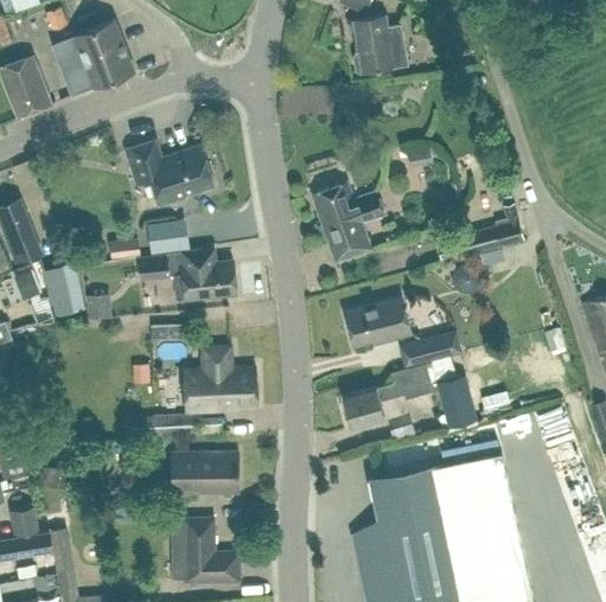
[(548,12),(540,0),(525,0),(536,19),(548,12)]
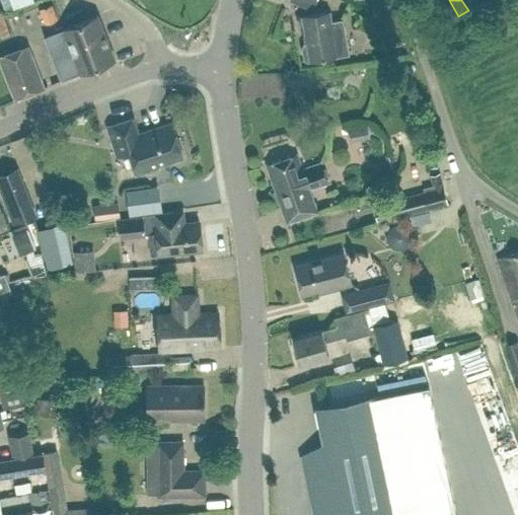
[(41,11),(46,26),(59,22),(53,7),(41,11)]
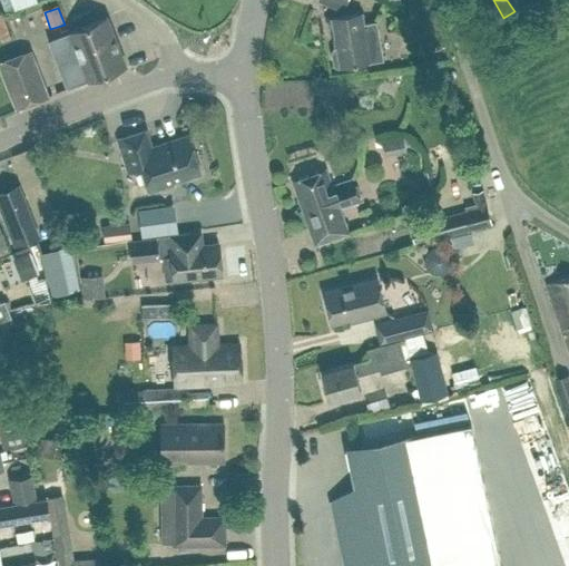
[(337,70),(341,69),(383,62),(378,23),(363,26),(361,16),(332,20),(339,54),(335,55),(332,58),(334,68),(337,70)]
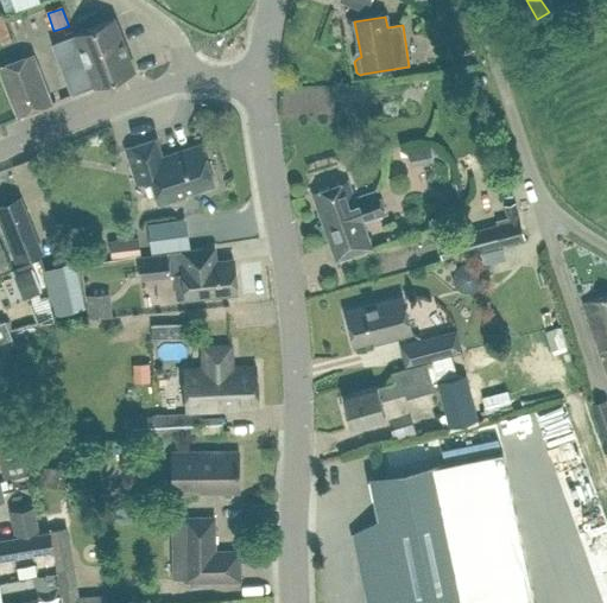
[(134,73),(115,21),(52,45),(71,97),(134,73)]
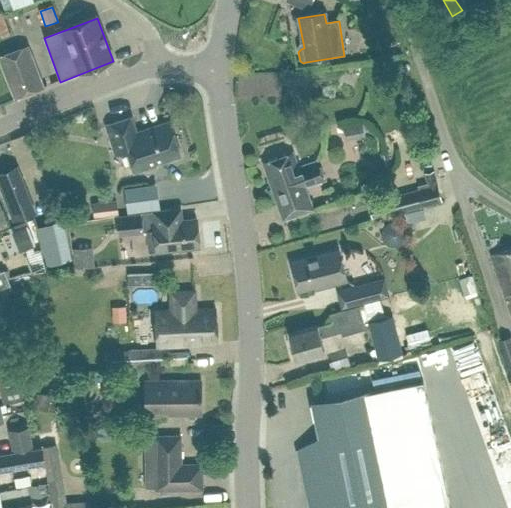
[(28,47),(0,57),(0,59),(15,99),(44,88),(28,47)]
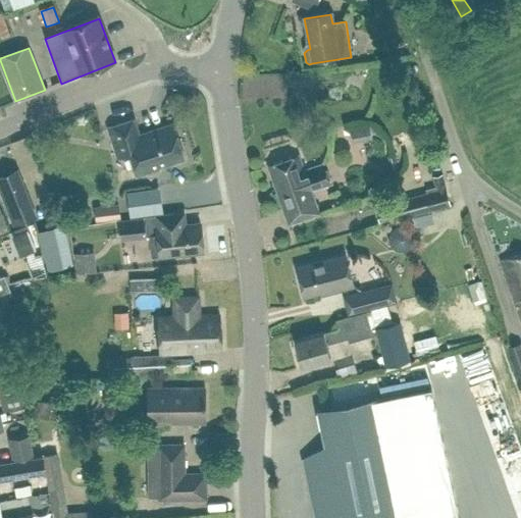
[(135,122),(108,131),(116,153),(118,153),(120,159),(131,156),(135,167),(137,167),(151,180),(160,170),(159,168),(173,164),(175,169),(190,164),(181,141),(178,142),(173,126),(152,133),(151,133),(149,137),(140,140),(135,122)]
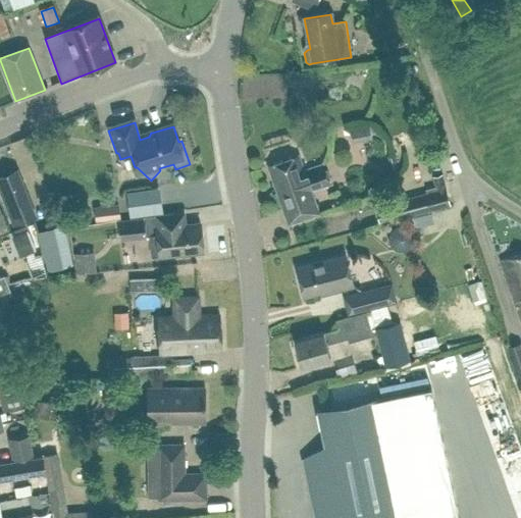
[(319,216),(311,193),(332,187),(325,165),(304,172),(299,157),(268,168),(289,227),(319,216)]
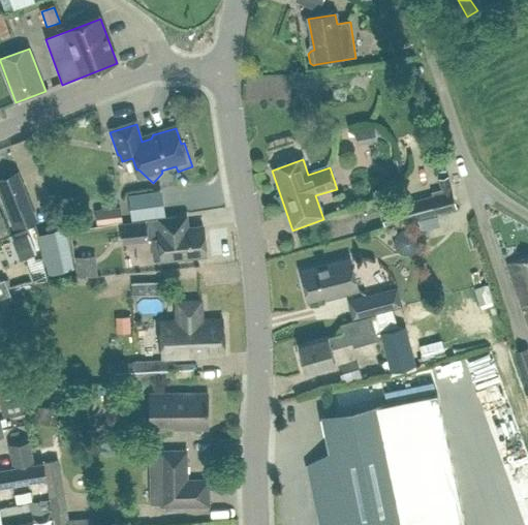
[(19,174),(0,181),(0,195),(14,233),(37,223),(19,174)]
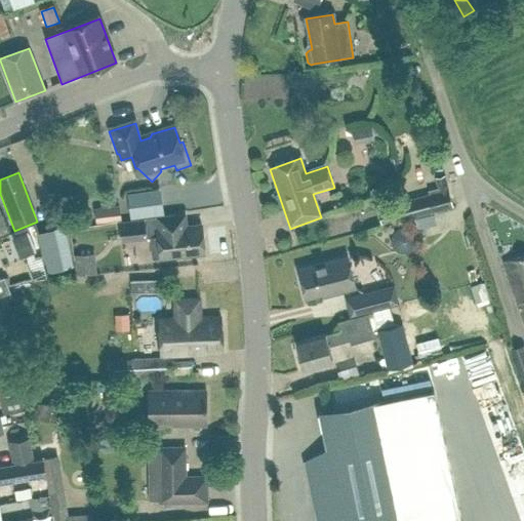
[(429,196),(426,197),(377,210),(381,229),(430,215),(453,209),(445,177),(435,181),(438,190),(428,193),(429,196)]
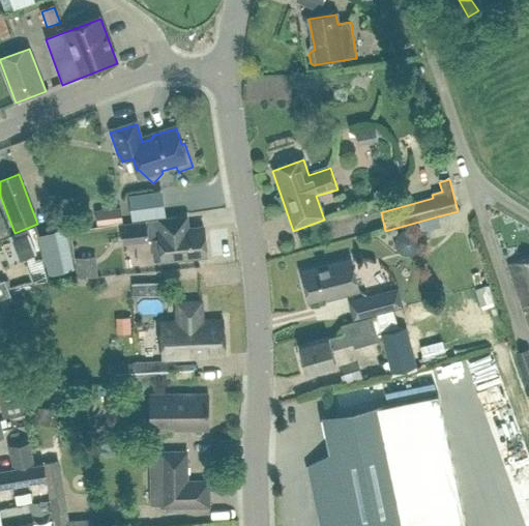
[(160,192),(128,196),(131,222),(165,216),(160,192)]
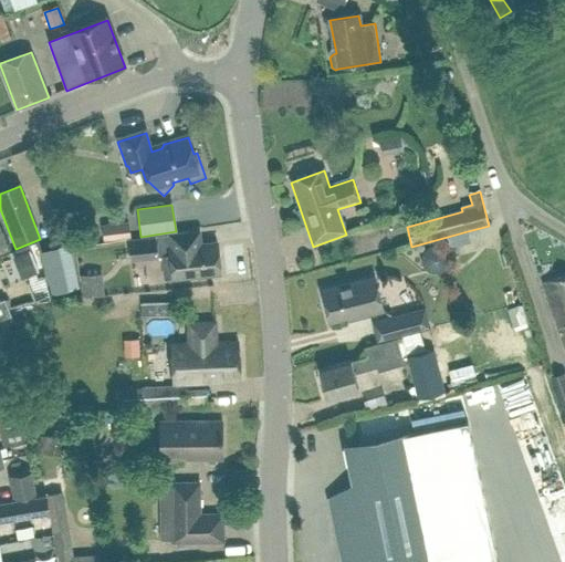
[(128,224),(103,227),(104,242),(129,239),(128,224)]
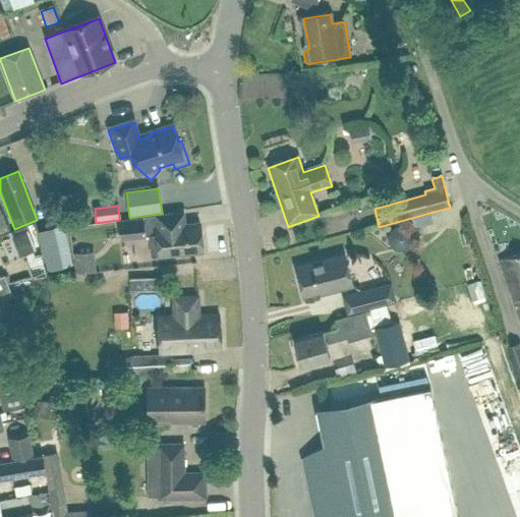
[(0,234),(8,232),(0,211),(0,234)]
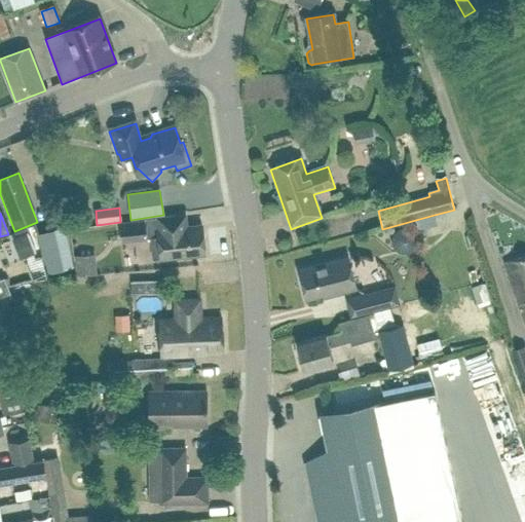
[(145,222),(120,224),(122,241),(151,238),(154,261),(161,260),(205,256),(202,227),(187,228),(186,216),(157,219),(157,220),(145,221),(145,222)]
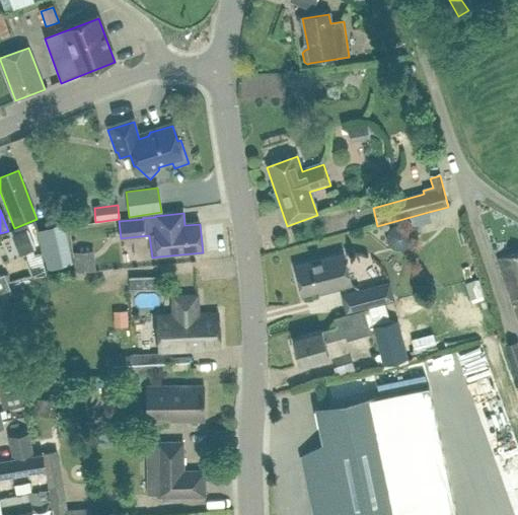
[(64,228),(38,234),(47,273),(73,268),(64,228)]
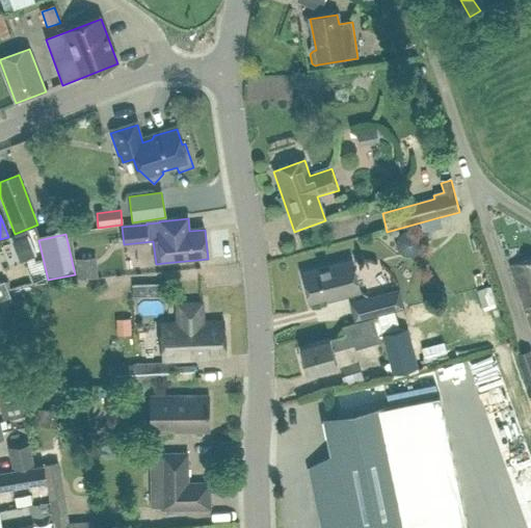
[(21,264),(35,259),(27,238),(12,244),(21,264)]
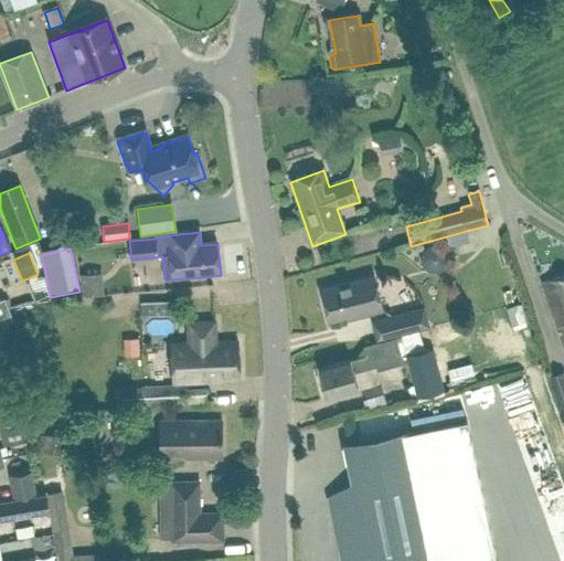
[(98,296),(97,275),(83,276),(84,297),(98,296)]
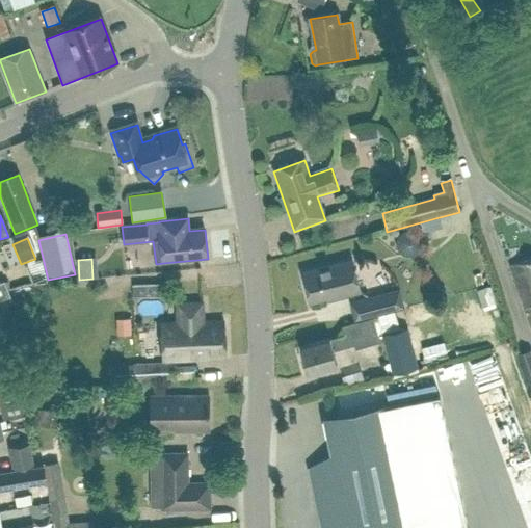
[(530,261),(511,268),(530,324),(530,261)]
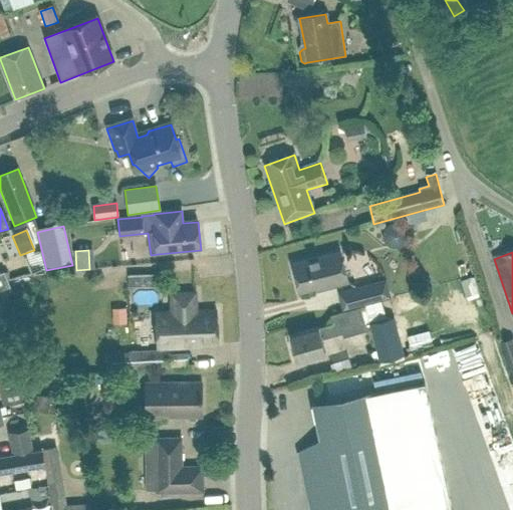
[(340,253),(291,266),(299,295),(326,288),(326,290),(348,284),(340,253)]
